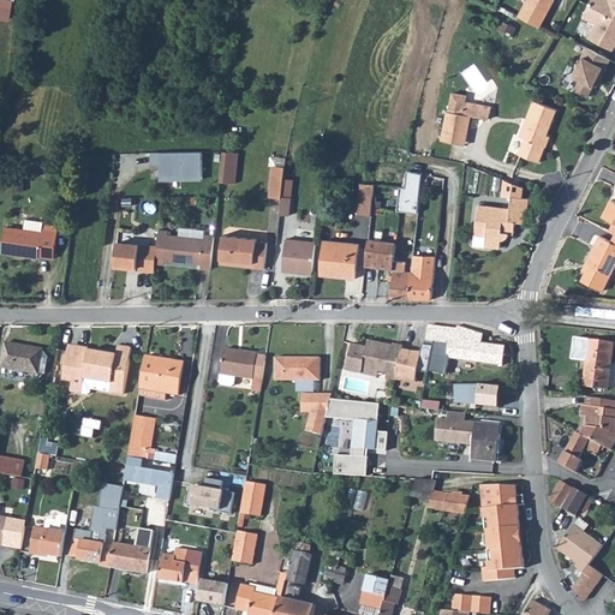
[(0,0),(0,17),(12,18),(13,0),(0,0)]
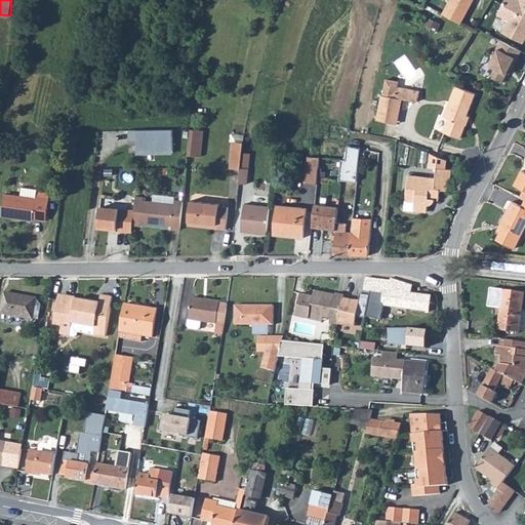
[(450,0),(443,13),(461,24),(473,0),(450,0)]
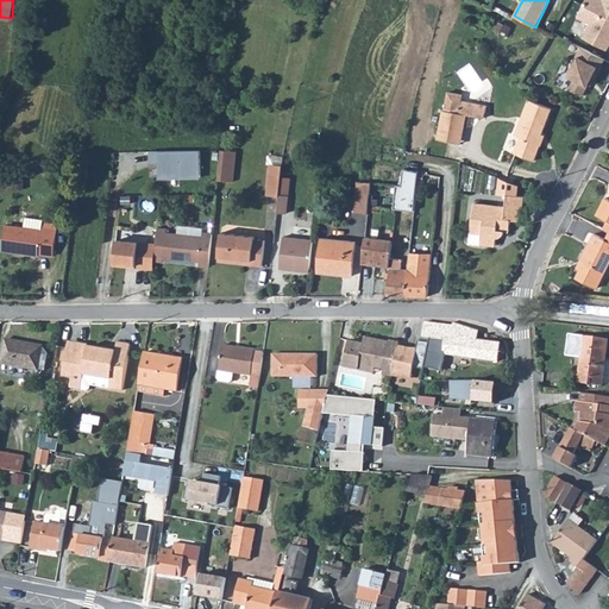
[(608,0),(585,0),(583,5),(608,18),(608,0)]
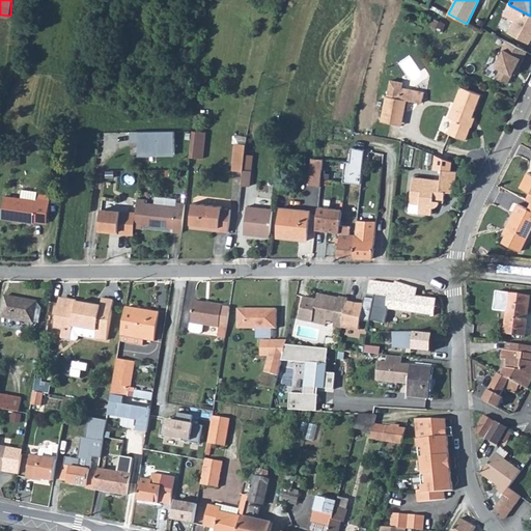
[(530,16),(508,4),(503,15),(514,21),(508,33),(529,44),(530,39),(530,16)]
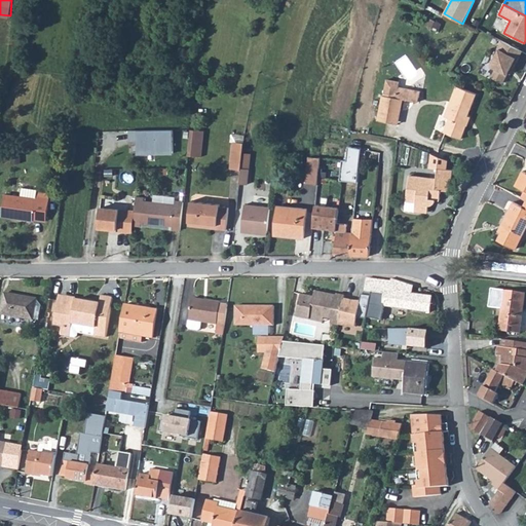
[(522,51),(501,41),(494,57),(495,57),(491,66),(496,69),(491,77),(503,83),(511,68),(514,69),(522,51)]
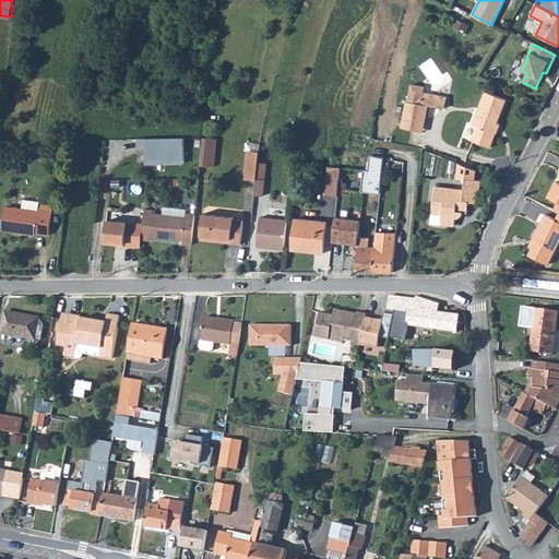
[(402,128),(416,131),(418,117),(426,118),(428,105),(444,108),(447,97),(424,93),(425,87),(412,84),(408,102),(406,100),(402,128)]
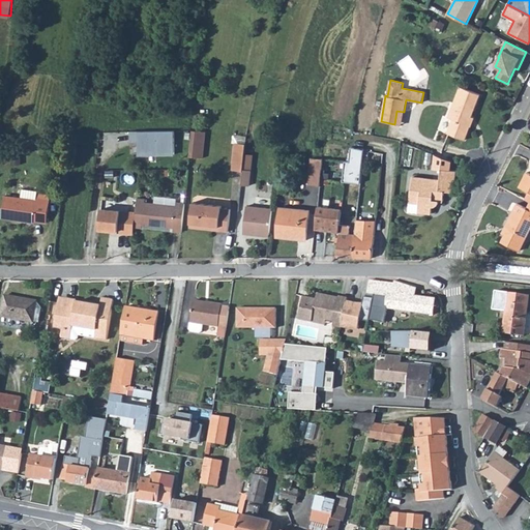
[(461,87),(448,118),(452,119),(447,134),(465,140),(471,125),(469,122),(480,94),(461,87)]
